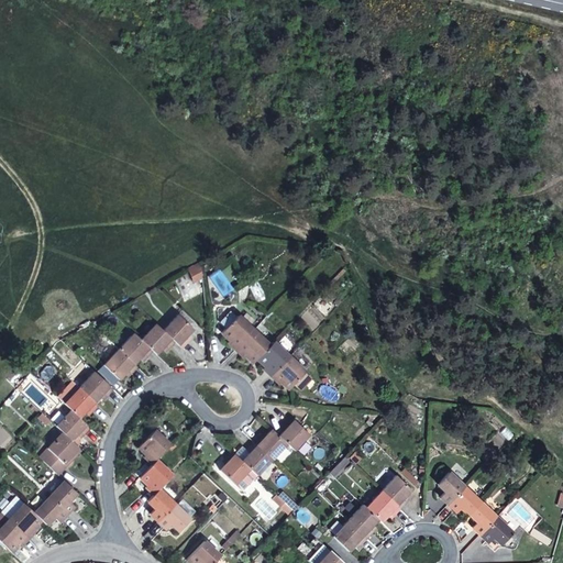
[(219,323),(224,329),(235,317),(230,311),(219,323)]
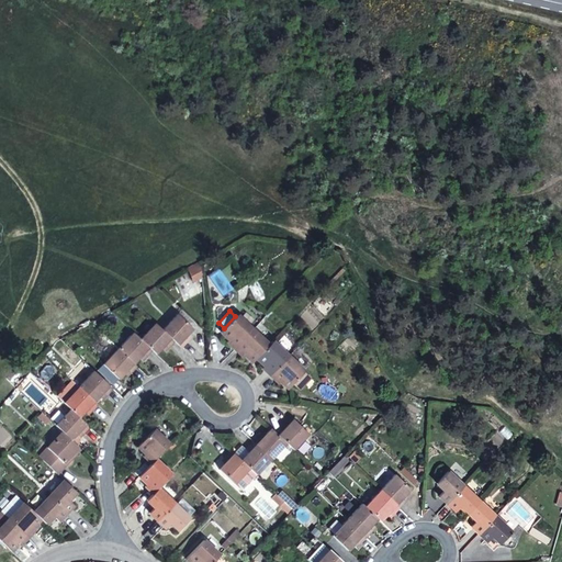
[(177,314),(161,329),(173,340),(181,348),(184,344),(189,340),(186,337),(188,334),(193,329),(177,314)]
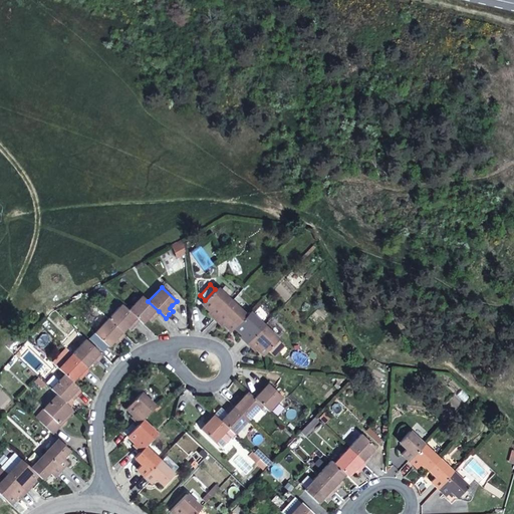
[(211,315),(215,319),(231,302),(216,288),(215,289),(205,300),(202,303),(209,310),(207,312),(211,315)]
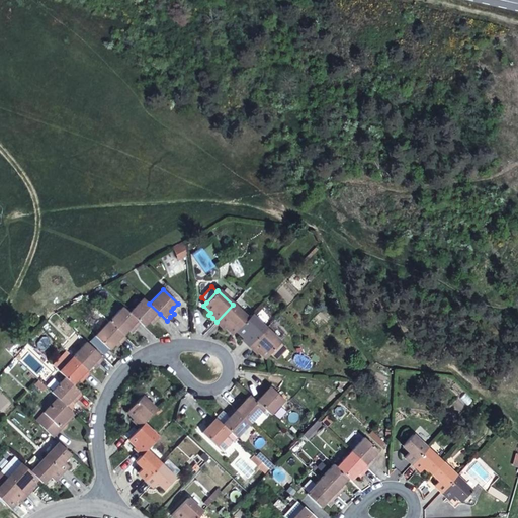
[(150,319),(153,322),(157,318),(160,314),(149,304),(143,298),(128,313),(140,323),(144,326),(148,321),(150,319)]
